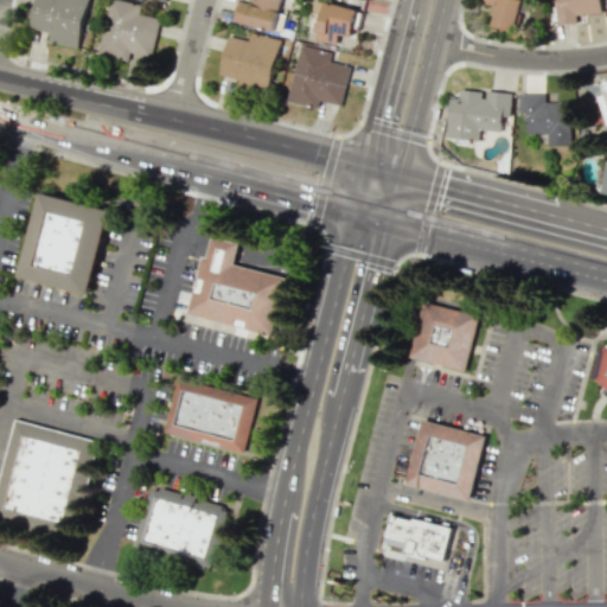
[(34,0),(30,29),(51,33),(49,42),(80,49),(89,0),(34,0)]
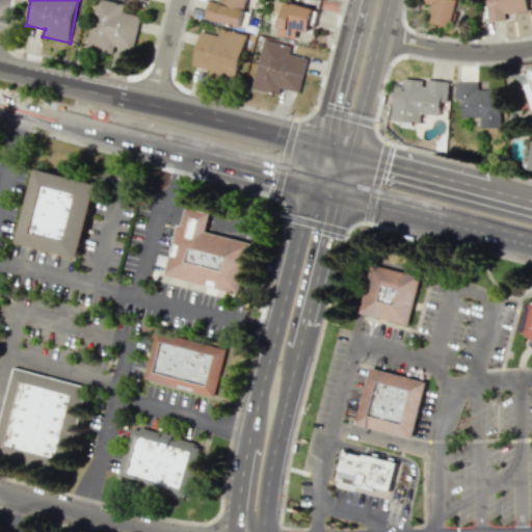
[(133,50),(140,16),(122,11),(124,4),(104,0),(97,0),(86,47),(112,53),(114,46),(133,50)]
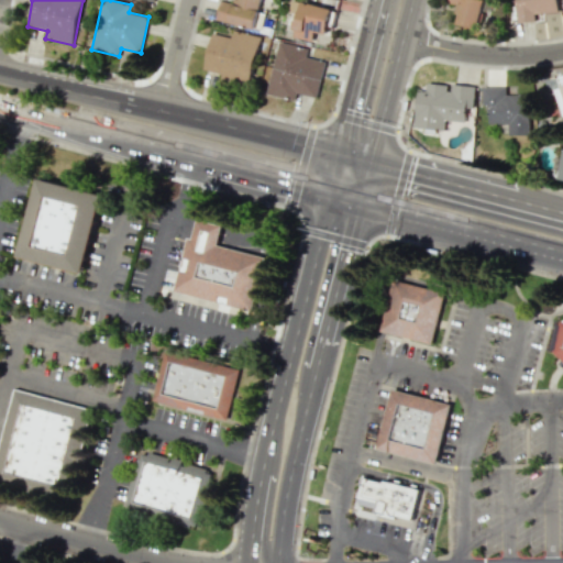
[(221,0),(217,20),(254,28),(260,0),(238,0),(238,4),(221,0)]
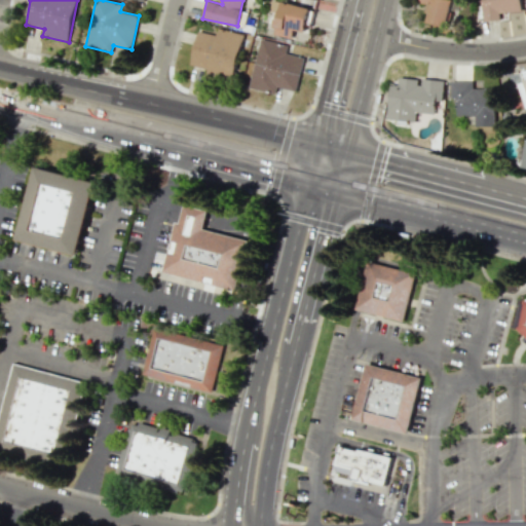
[(425,22),(446,27),(453,0),(418,0),(418,2),(429,4),(425,22)]
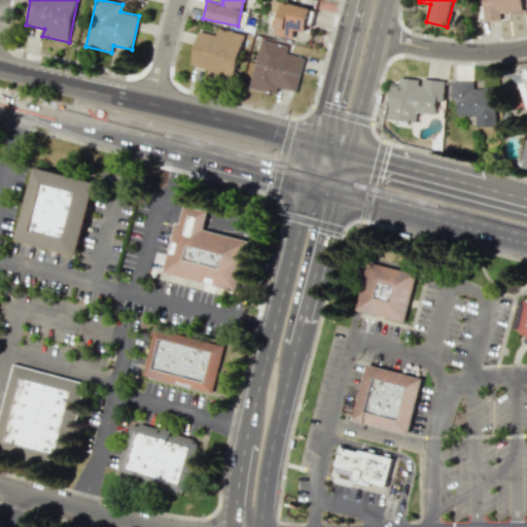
[(483,0),(485,21),(500,20),(500,12),(522,10),(521,0),(483,0)]
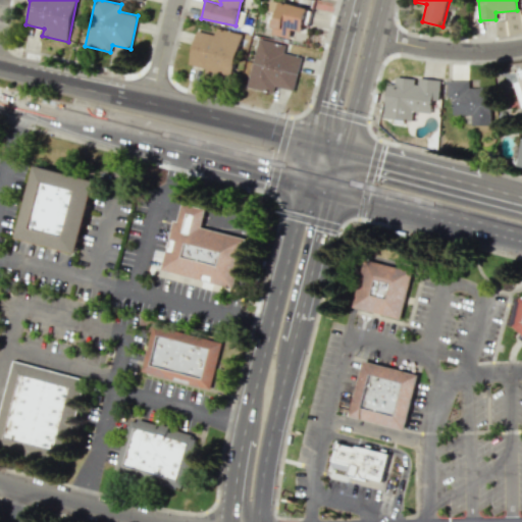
[(308,9),(279,2),(271,34),(290,39),(293,29),(302,32),(308,9)]
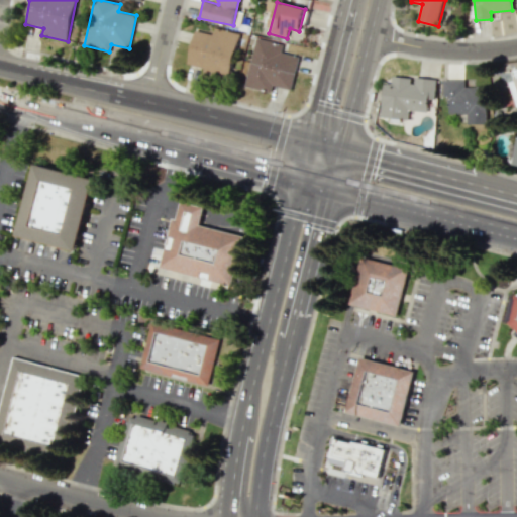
[(194,29),(187,64),(205,68),(204,73),(230,78),(239,33),(214,28),(213,33),(194,29)]
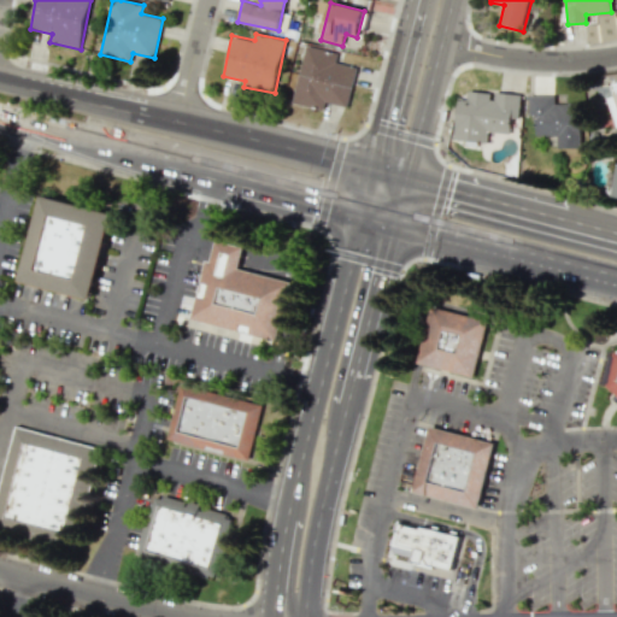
[(347,107),(357,68),(335,63),(338,54),(305,46),(292,103),(323,110),(325,103),(347,107)]
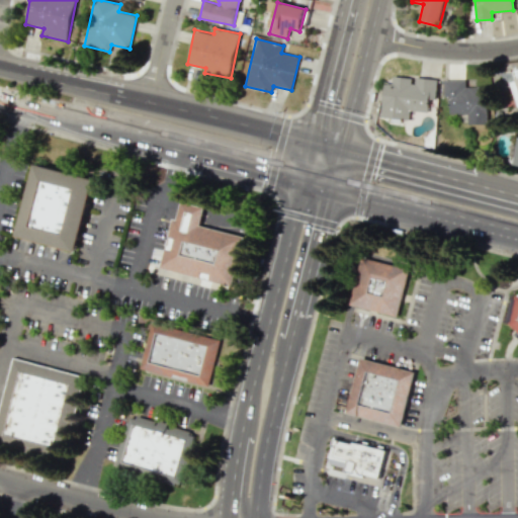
[(380,117),(408,119),(409,110),(428,112),(429,99),(435,99),(436,79),(413,77),(413,78),(393,76),(393,83),(383,83),(380,117)]
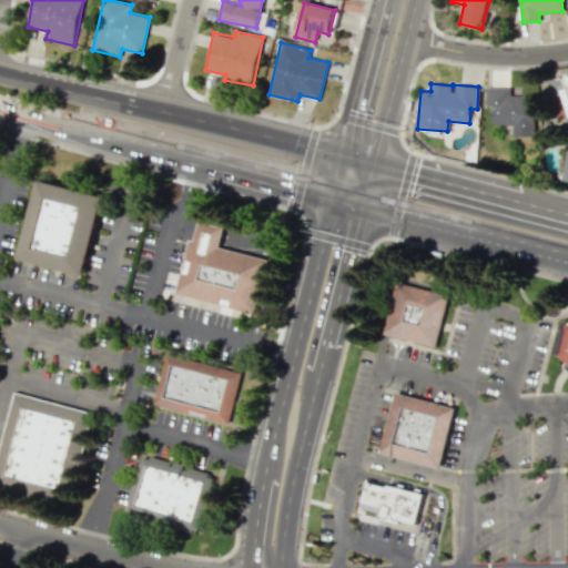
[(520,88),(487,87),(487,107),(494,107),(493,125),(501,125),(501,134),(517,134),(517,143),(535,143),(536,94),(520,94),(520,88)]
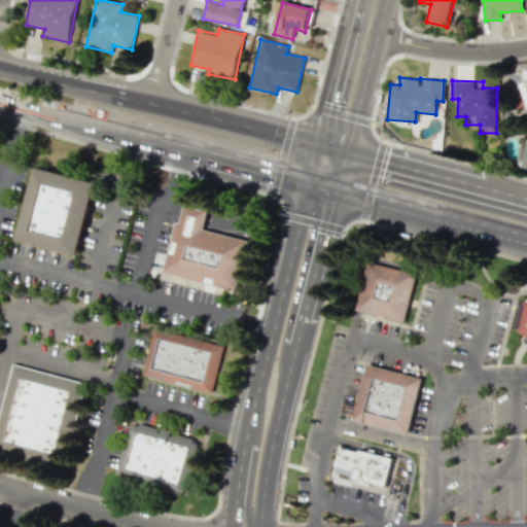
[(18,239),(78,255),(98,183),(36,167),(18,239)]
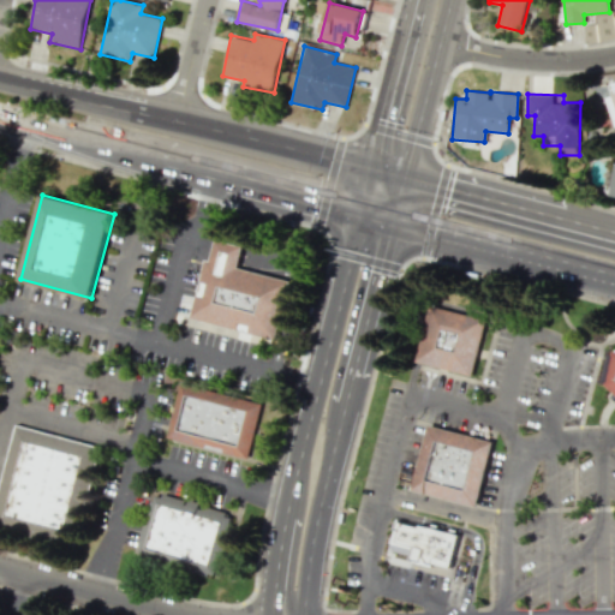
[(216,239),(210,261),(207,260),(191,318),(275,340),(291,280),(238,267),(243,245),(216,239)]
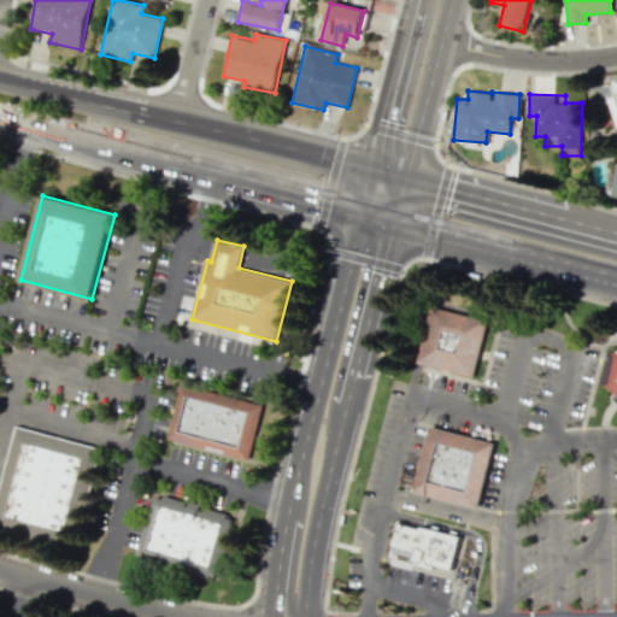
[(418,364),(475,377),(489,321),(433,306),(418,364)]
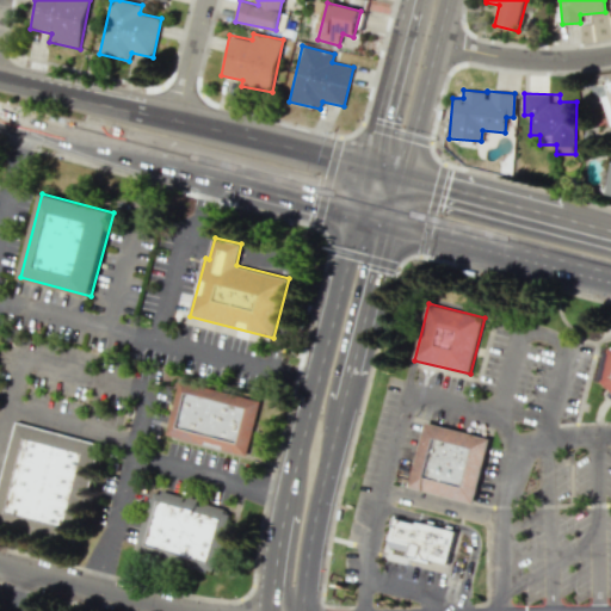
[(598,382),(610,394),(610,347),(602,351),(598,382)]
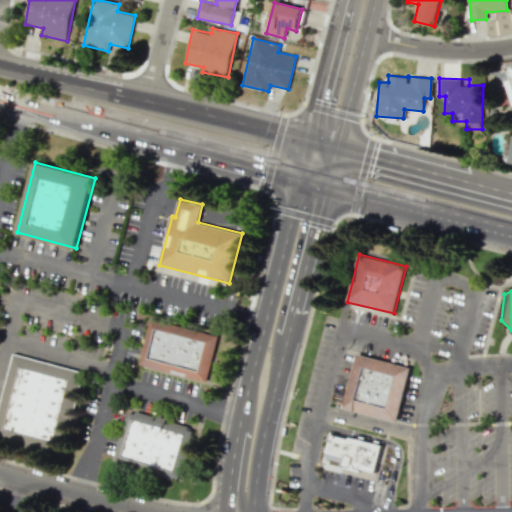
[(138,363),(206,381),(217,336),(150,319),(138,363)]
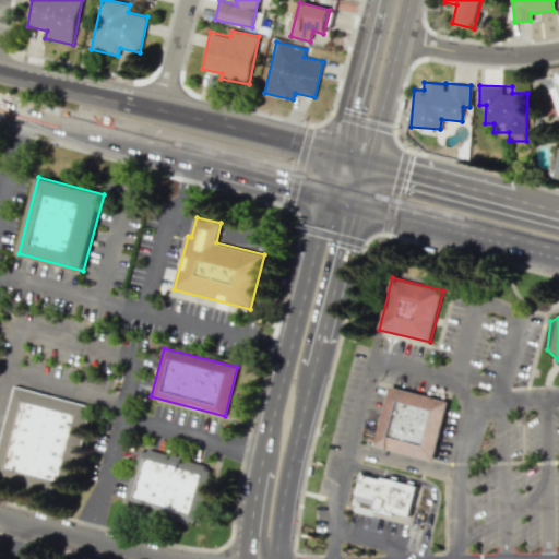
[(0,437),(14,385),(91,405),(67,498),(0,479),(0,437)]
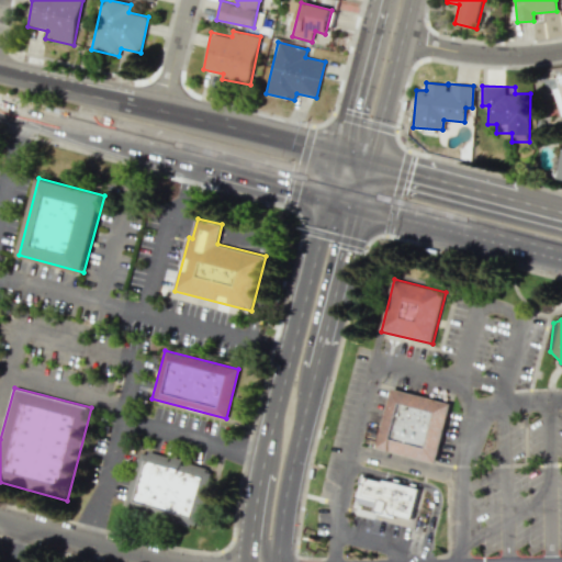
[(377,449),(435,463),(450,403),(392,389),(377,449)]
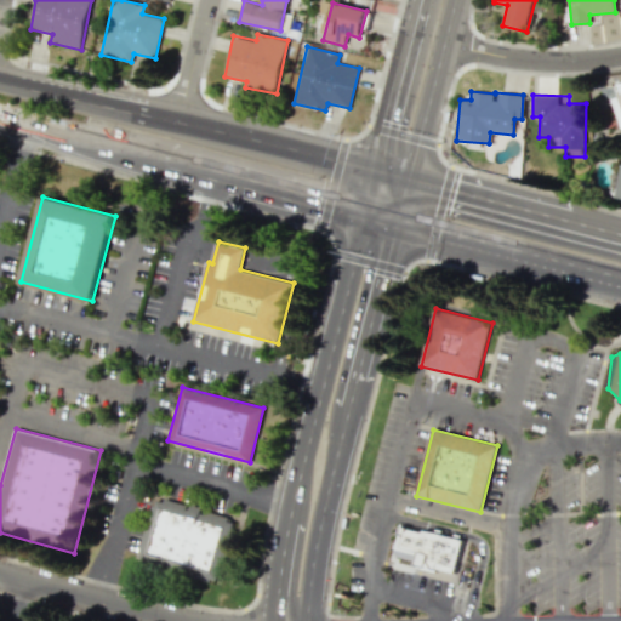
[(237,517),(154,496),(137,562),(220,582),(237,517)]
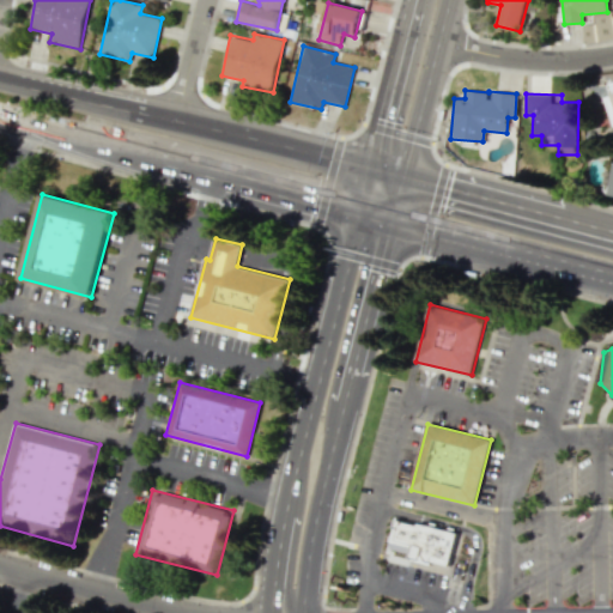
[(386,548),(451,565),(460,534),(394,516),(386,548)]
